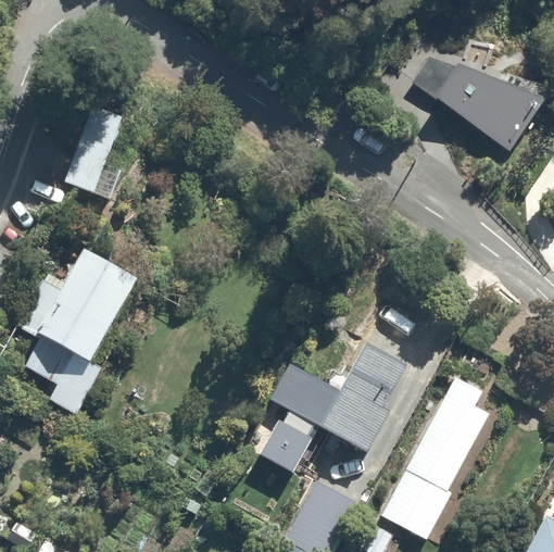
[(106,163),(125,120),(97,109),(66,180),(111,199),(123,170),(106,163)]
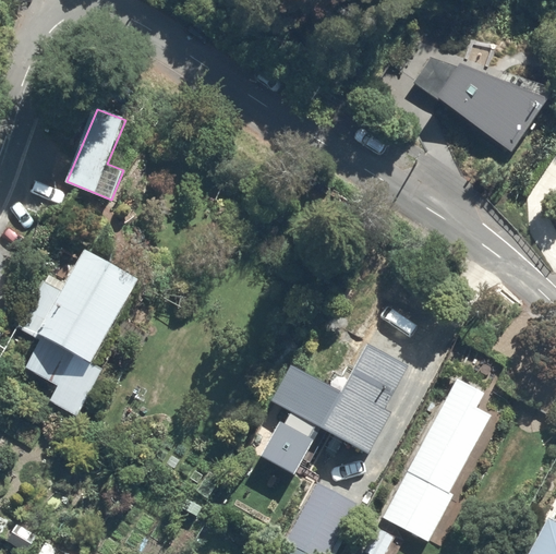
[(141,282),(88,253),(69,287),(47,274),(28,306),(25,304),(13,325),(39,340),(23,369),(57,387),(49,400),(79,417),(105,371),(94,364),(141,282)]
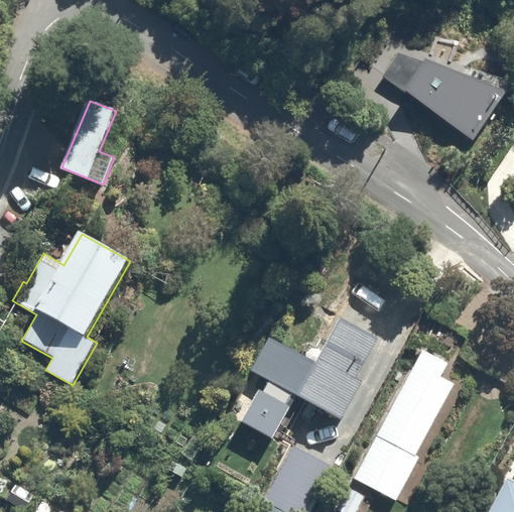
[(378,344),(339,322),(314,364),(266,338),(248,371),(341,421),(358,391),(366,396),(389,354),(385,351),(388,344),(381,340),(378,344)]
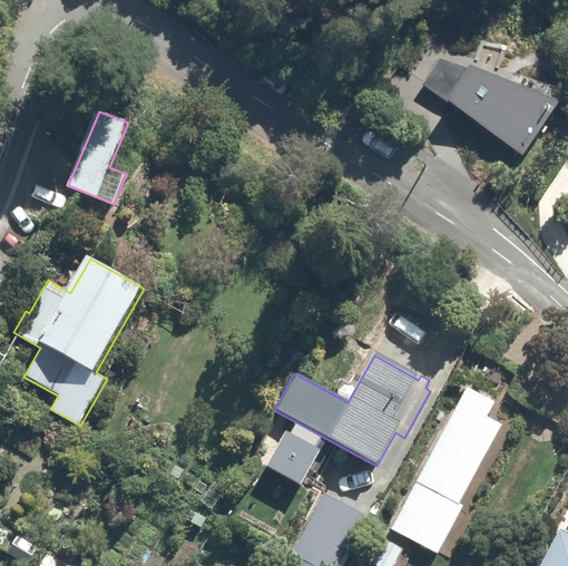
[(495,403),(466,387),(388,526),(439,554),(441,549),(449,555),(471,516),(461,510),(463,505),(458,501),(502,423),(488,415),(495,403)]
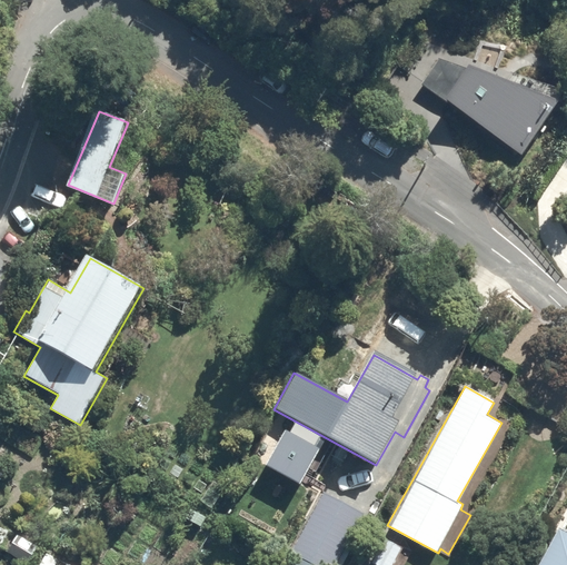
[(302,432),(277,416),(264,438),(289,454),(302,432)]
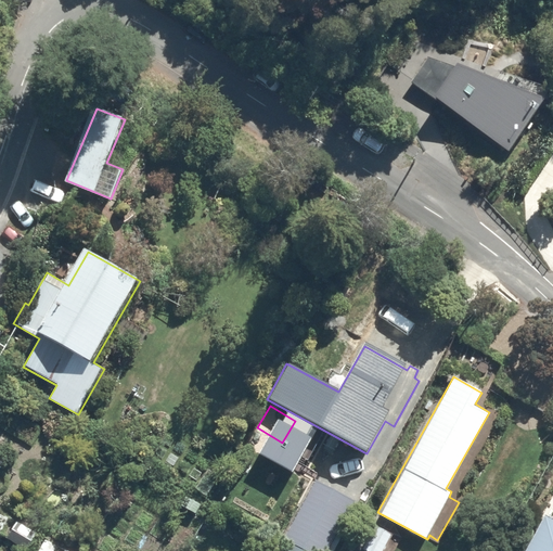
[(314,478),(281,535),(308,550),(328,550),(357,503),(314,478)]
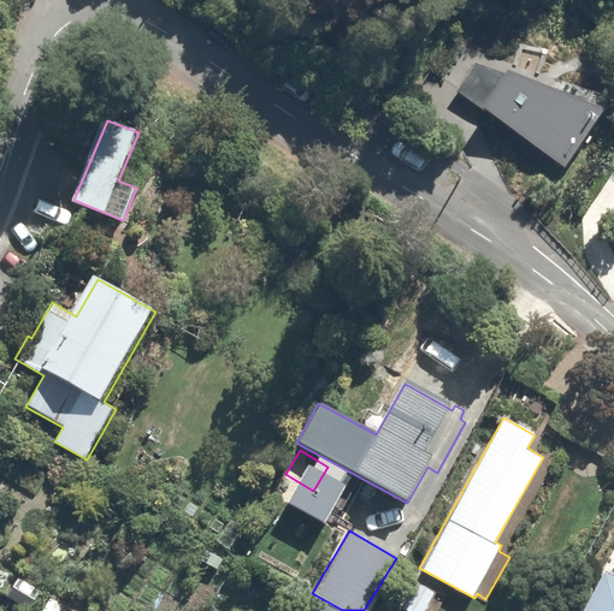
[(0,589),(10,573),(0,565),(0,589)]
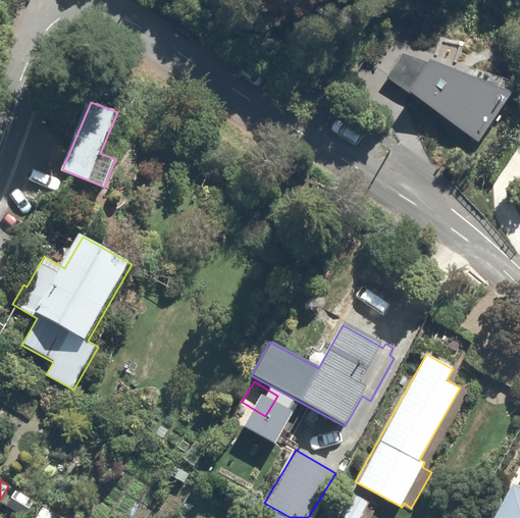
[(367,517),(375,505),(353,493),(339,515),(344,517),(367,517)]
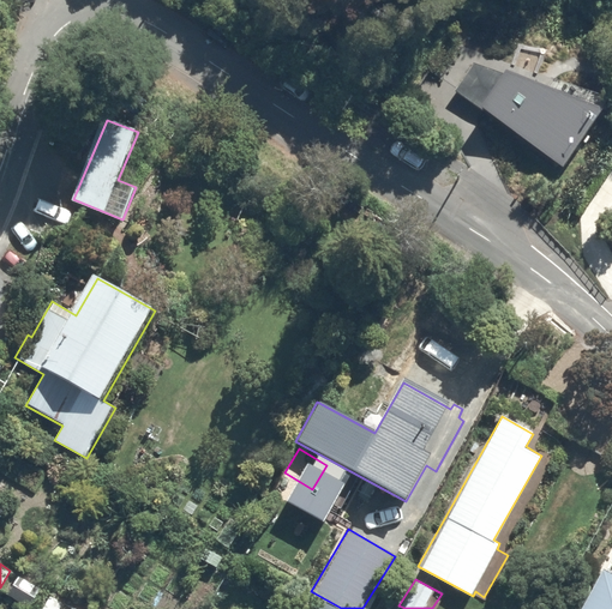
[(611,608),(611,582),(607,579),(591,608),(611,608)]
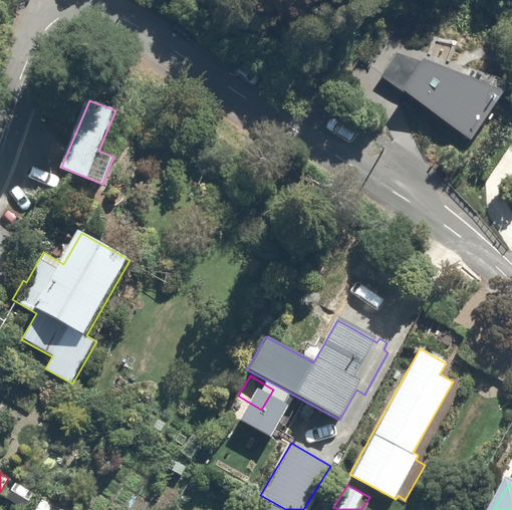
[(66,509),(42,497),(35,509),(66,509)]
